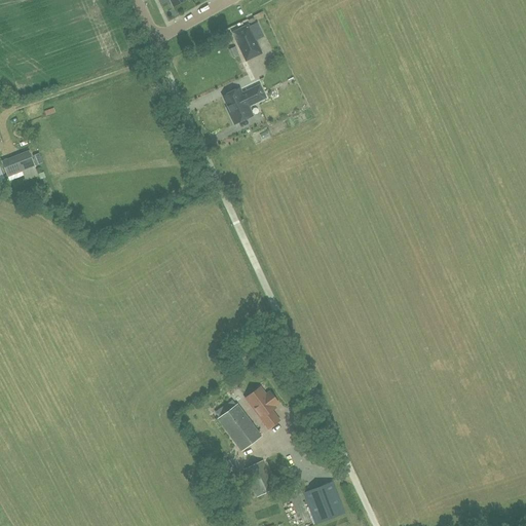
[(261,54),(257,45),(255,41),(263,37),(257,25),(249,28),(248,27),(233,34),(246,61),(261,54)]
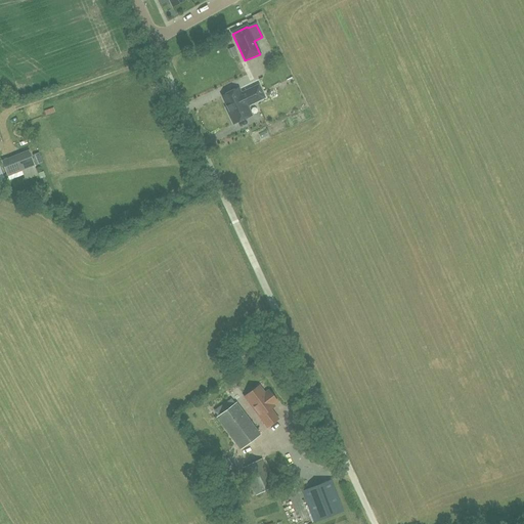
[(230,114),(228,114),(233,125),(251,116),(247,106),(264,98),(259,86),(241,94),(238,89),(222,96),(230,114)]
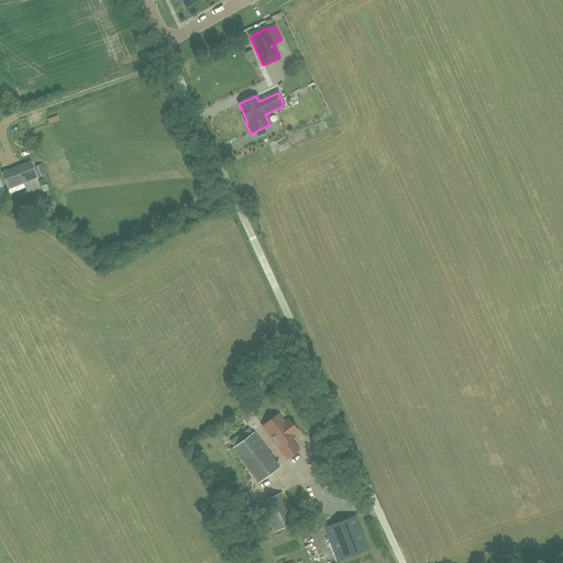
[(4,174),(13,195),(29,188),(26,184),(41,178),(33,161),(4,174)]
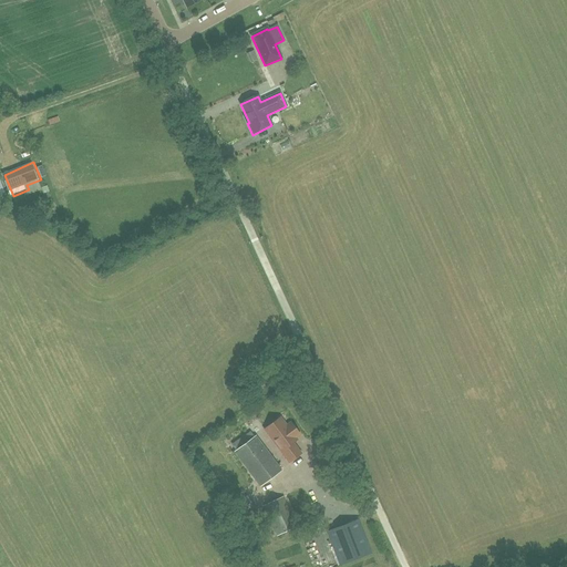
[(296,440),(301,435),(292,422),(288,425),(286,426),(279,418),(264,430),(289,462),(300,453),(295,446),(290,450),(288,446),(296,440)]
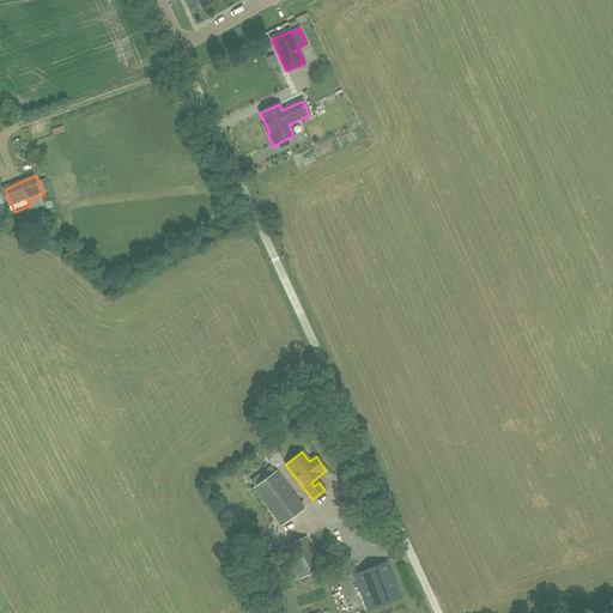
[(277,472),(253,490),(281,526),(304,509),(277,472)]
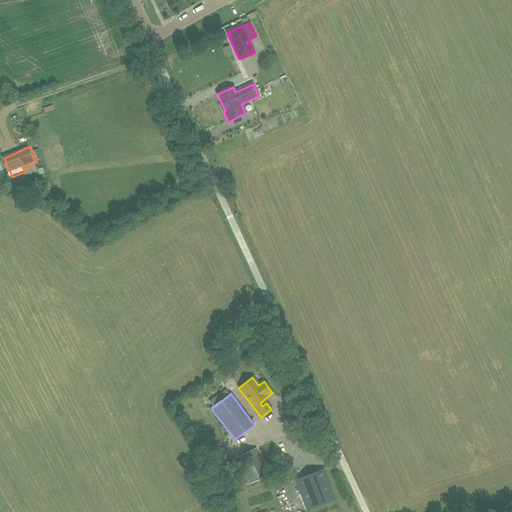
[(207,455),(212,466),(228,458),(223,447),(207,455)]
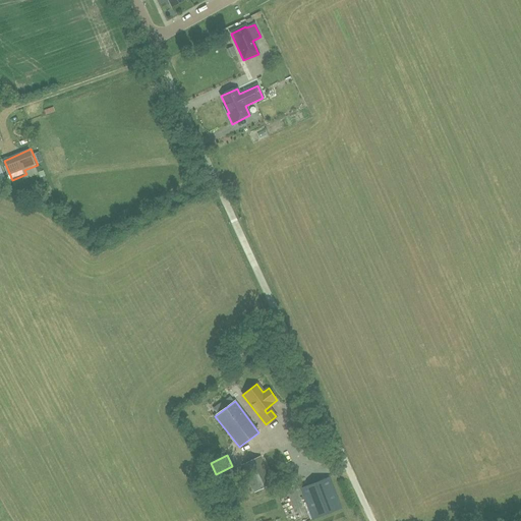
[(253,494),(272,484),(258,458),(240,466),(253,494)]
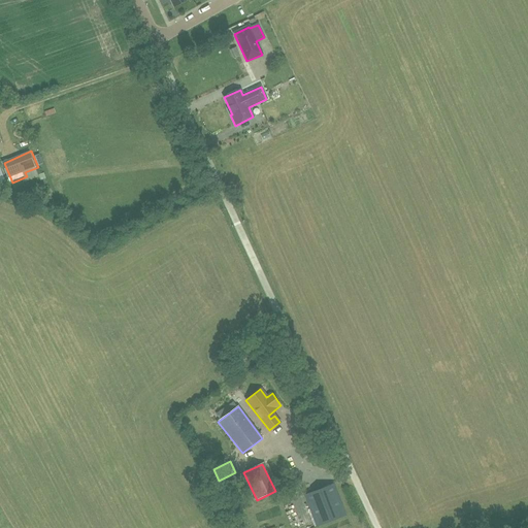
[(222,491),(232,486),(228,479),(219,484),(222,491)]
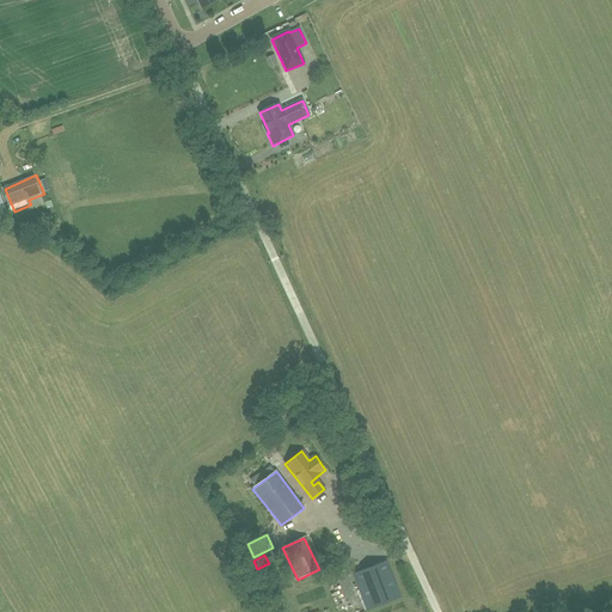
[(369,611),(404,599),(390,562),(355,576),(368,611),(369,611)]
